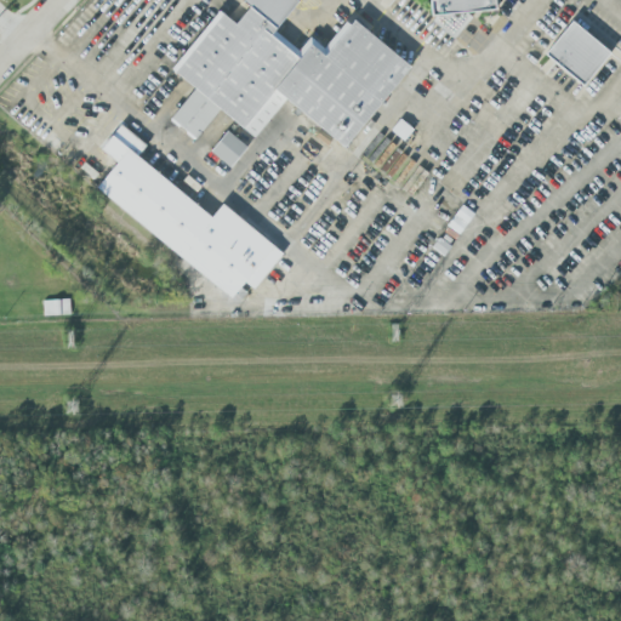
[(346,148),(409,64),(348,18),(325,49),(308,36),(298,51),(273,32),(297,0),(243,0),(243,1),(249,6),(235,24),(217,10),(171,70),(194,87),(169,120),(195,140),(218,110),(255,137),(283,101),(346,148)]
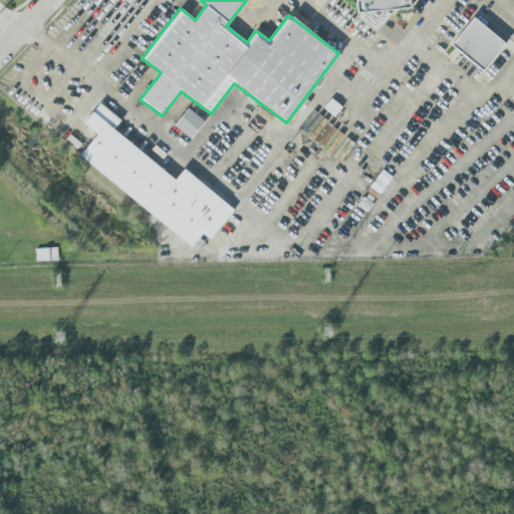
[(355,0),(355,1),(355,16),(376,31),(389,15),(388,10),(410,9),(409,0),(355,0)]
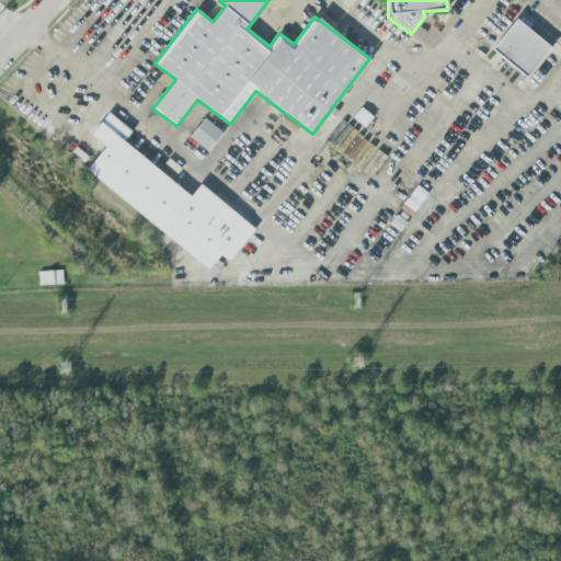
[(551,49),(517,19),(491,48),(525,78),(551,49)]
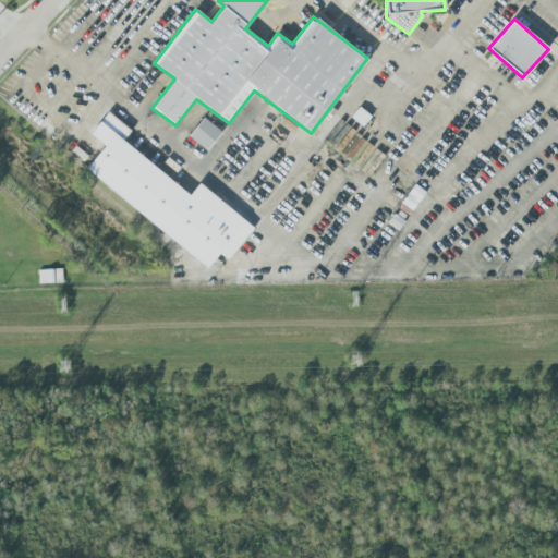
[(85,170),(208,267),(219,253),(228,261),(254,227),(198,184),(191,194),(122,141),(131,131),(107,112),(91,134),(105,146),(85,170)]
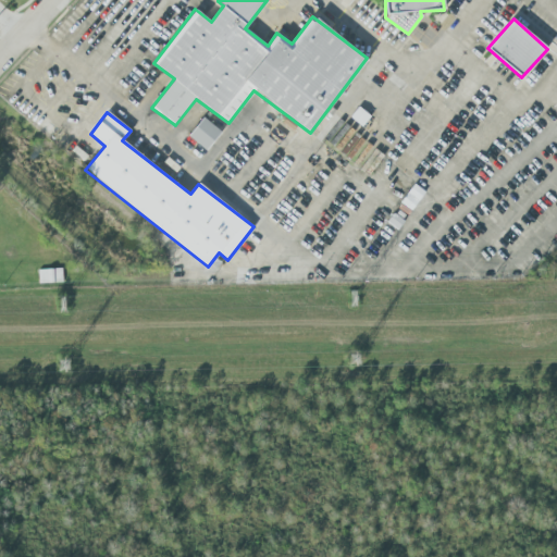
[(221,132),(203,118),(188,136),(206,150),(221,132)]
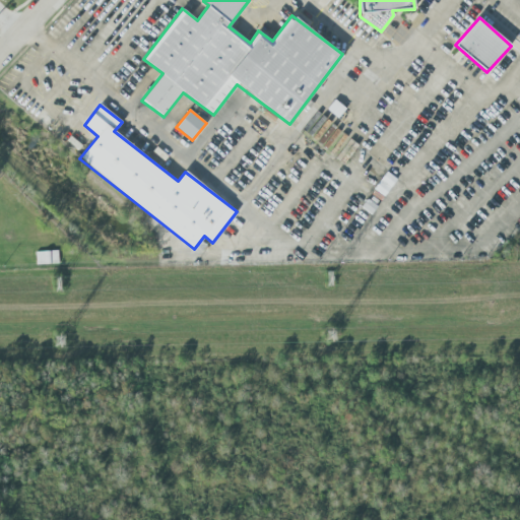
[(59,263),(58,251),(37,252),(37,264),(59,263)]
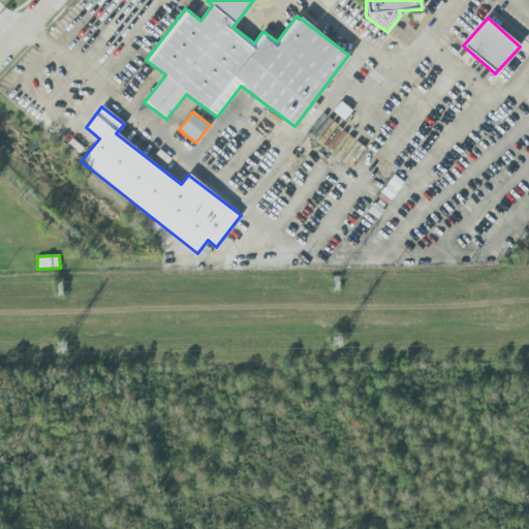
All buildings are outlined.
